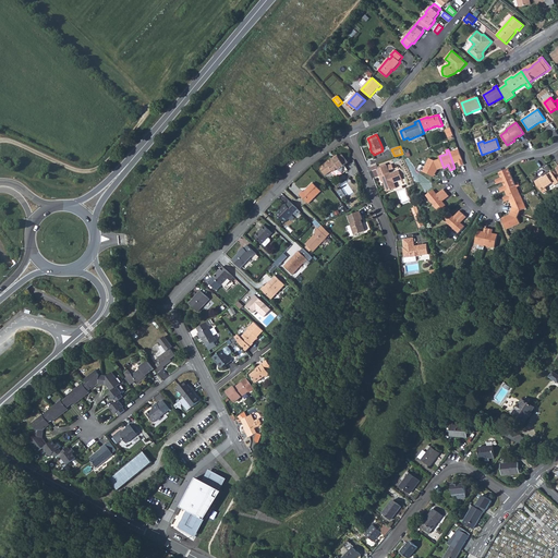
[(460,167),(464,165),(459,149),(450,152),(449,149),(448,149),(453,165),(457,162),(457,161),(458,160),(460,167)]
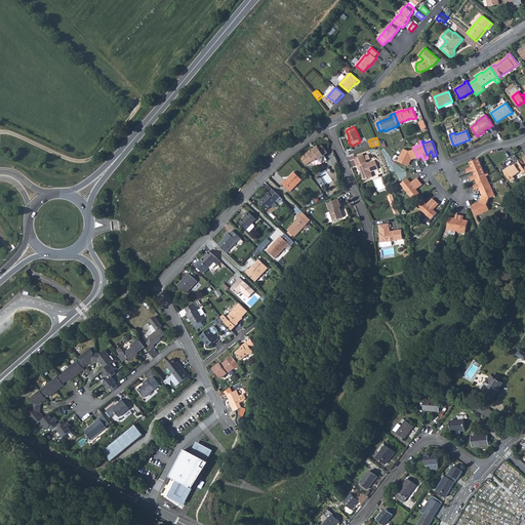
[(319,158),(320,159),(319,160),(321,165),(328,160),(325,156),(324,155),(328,153),(323,146),(319,148),(319,147),(314,150),(314,149),(308,153),(301,158),(307,165),(313,161),(315,161),(319,158)]
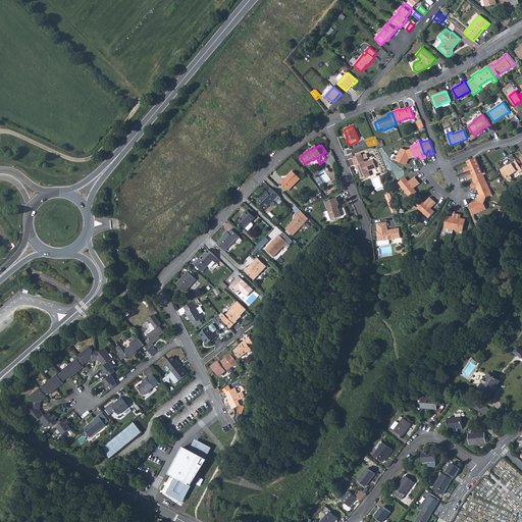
[(402,148),(397,160),(405,164),(407,160),(409,161),(410,159),(415,157),(412,149),(407,151),(402,148)]
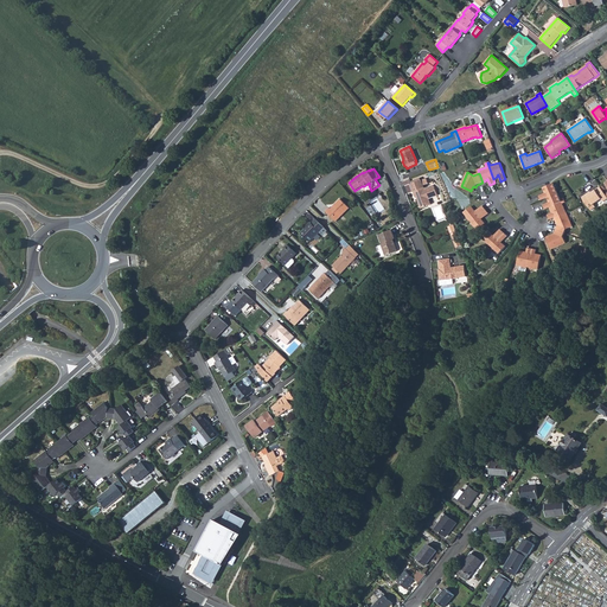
[(421,180),(410,185),(416,198),(416,197),(421,209),(432,204),(429,199),(438,196),(434,185),(425,189),(421,180)]
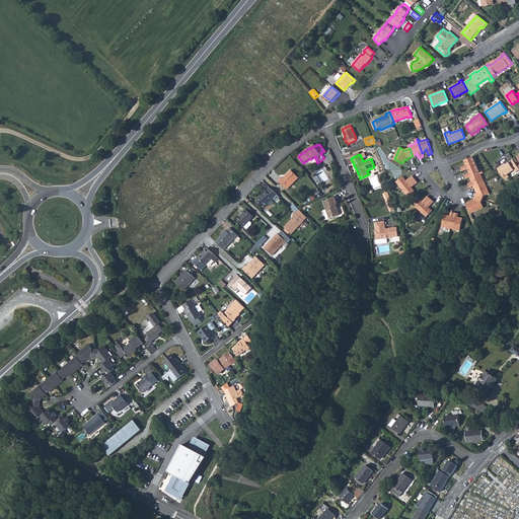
[(476,165),(473,157),(466,160),(467,162),(465,162),(466,165),(461,167),(462,171),(468,169),(476,165)]
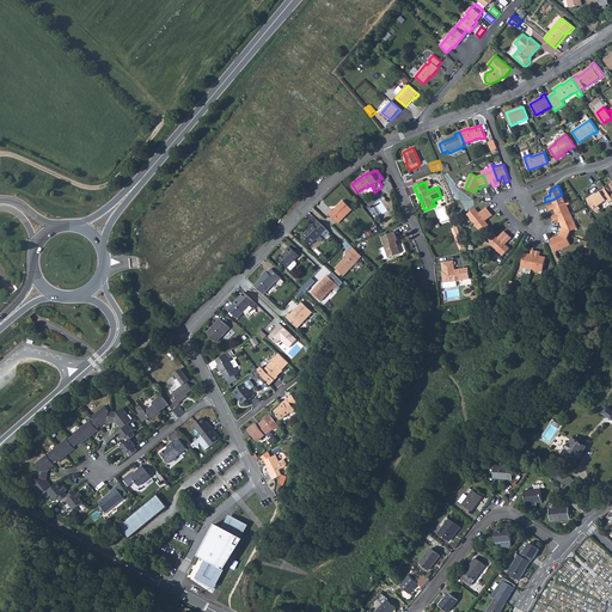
[(611,197),(610,195),(605,188),(597,195),(593,197),(592,196),(587,199),(597,212),(601,209),(599,206),(606,201),(609,203),(611,200),(611,197)]
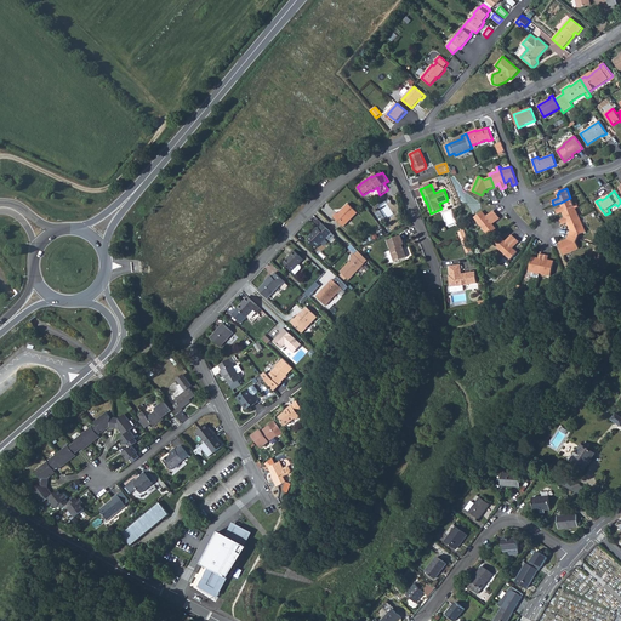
[(570,198),(560,203),(563,208),(556,210),(558,214),(562,212),(577,205),(576,203),(574,204),(570,198)]
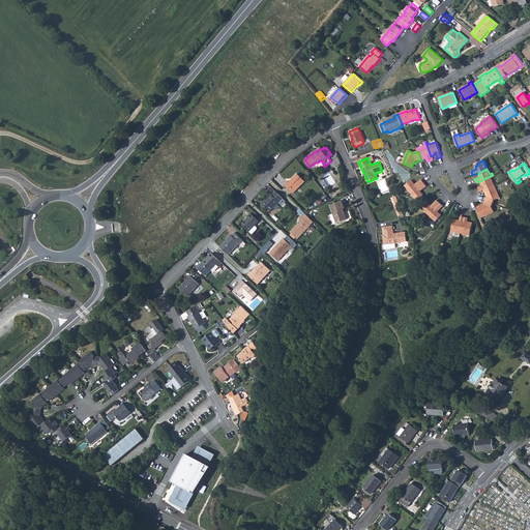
[(285,184),(294,194),(305,181),(297,174),(289,182),(288,181),(285,184)]
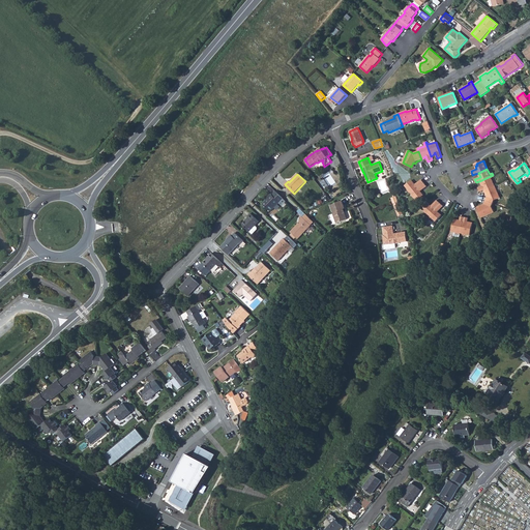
[(479,192),(483,189),(486,189),(494,185),(491,178),(494,177),(493,175),(479,181),(481,184),(483,183),(483,185),(478,187),(479,192)]
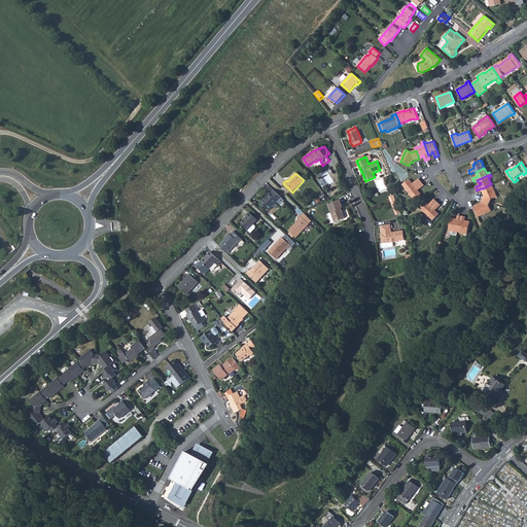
[(414,183),(410,179),(403,185),(410,192),(422,182),(419,179),(414,183)]
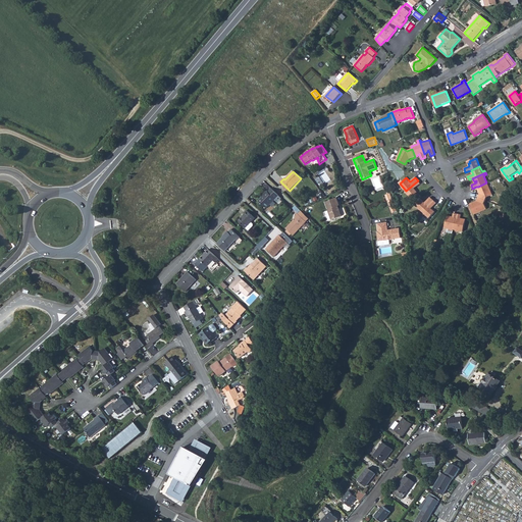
[(406,191),(412,198),(418,193),(415,189),(421,184),(418,180),(406,191)]
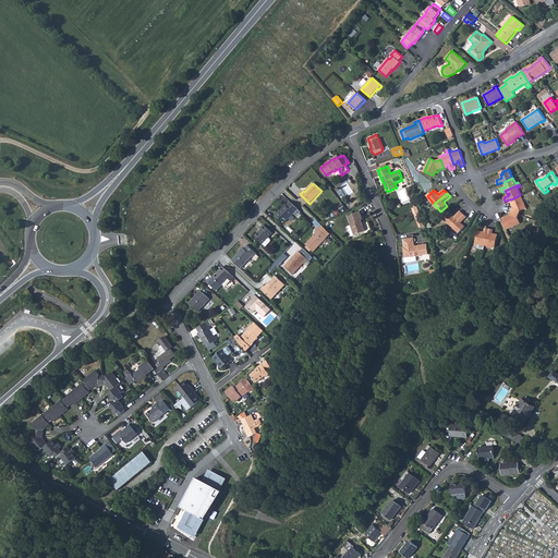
[(520,215),(520,214),(521,210),(526,208),(520,195),(511,199),(513,204),(511,205),(512,207),(511,211),(520,215)]
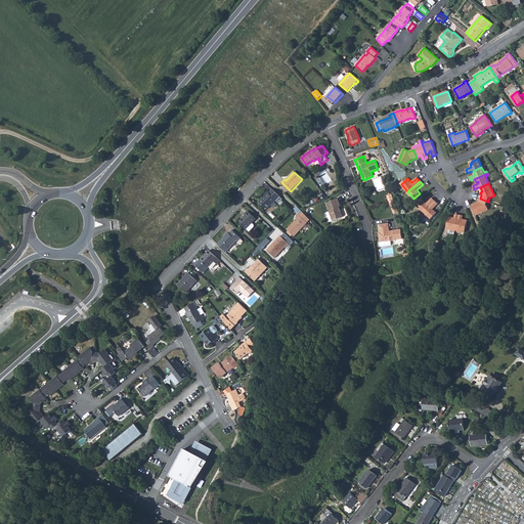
[(282,200),(280,197),(272,189),(269,192),(268,191),(265,195),(260,202),(267,209),(276,201),(278,204),(282,200)]
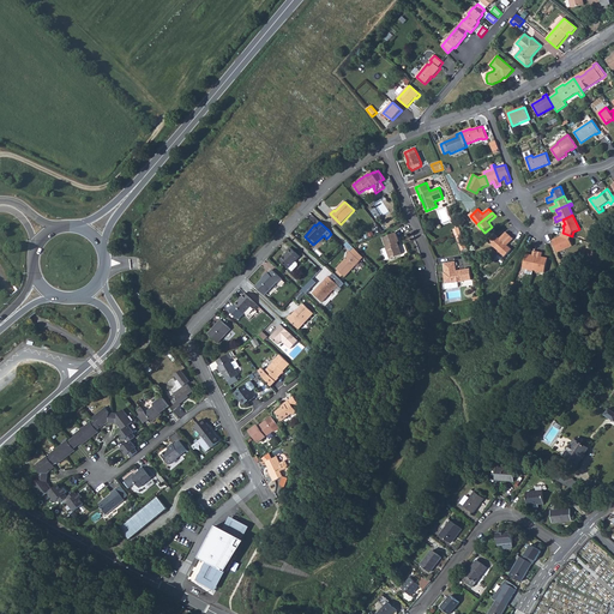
[(498,250),(510,235),(506,232),(500,239),(497,234),(489,242),(498,250)]
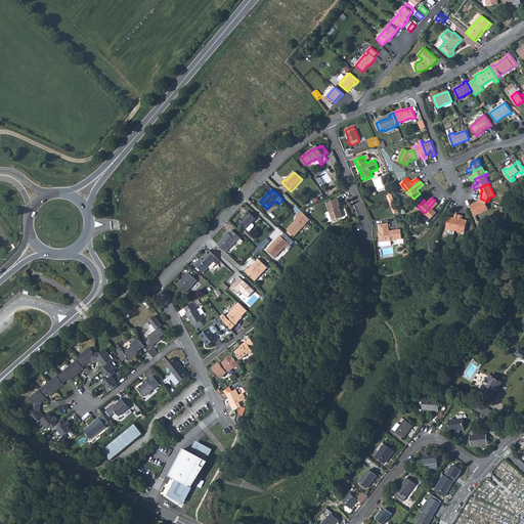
[(340,207),(341,207),(338,199),(328,203),(331,211),(330,211),(334,221),(343,217),(343,216),(342,212),(340,212),(339,210),(341,209),(340,207)]
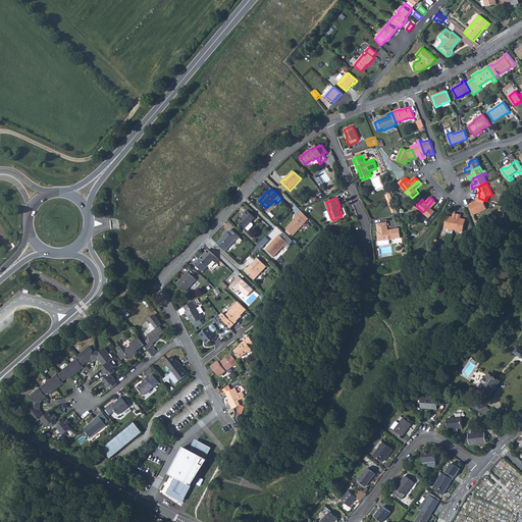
[(471,206),(474,215),(487,209),(484,204),(486,201),(478,198),(476,201),(477,203),(471,206)]
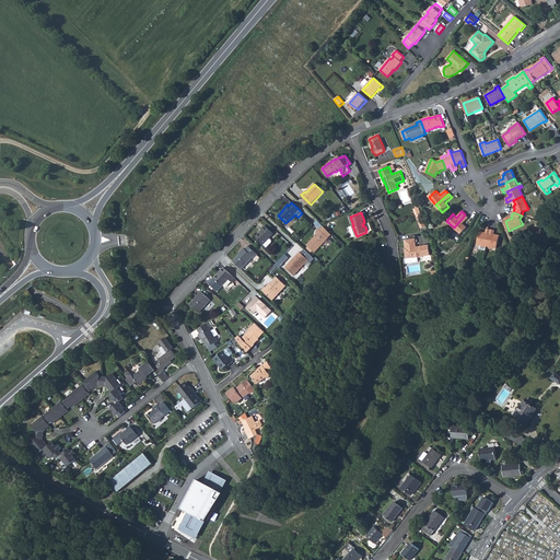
[(421,213),(416,214),(421,229),(426,226),(421,213)]
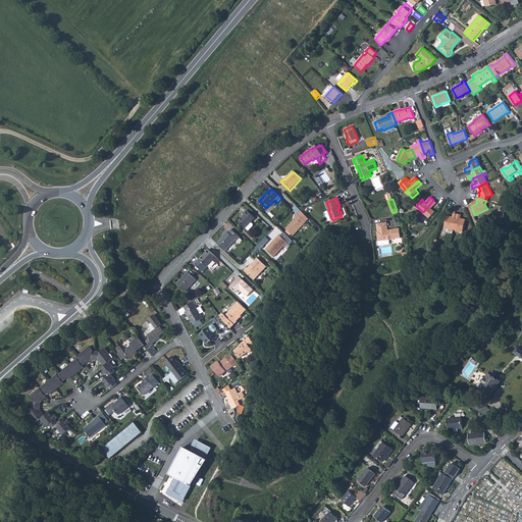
[(436,203),(433,200),(423,212),(430,218),(435,212),(431,208),(436,203)]
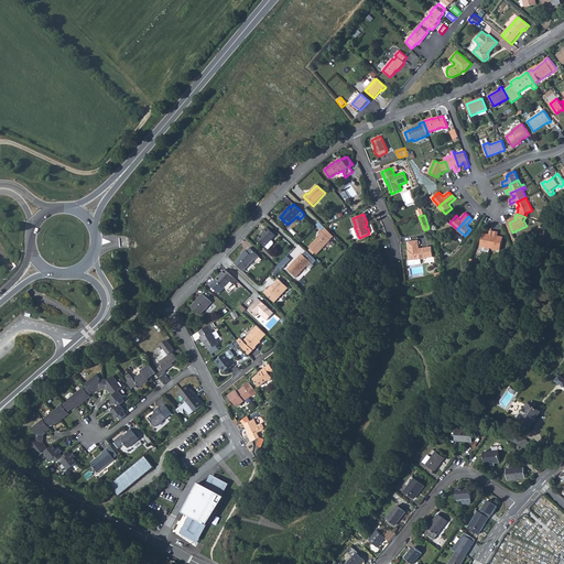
[(556,216),(552,220),(556,225),(561,220),(556,216)]
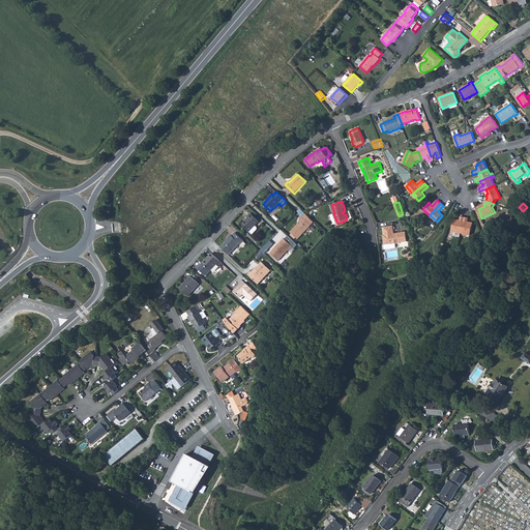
[(249,232),(256,226),(259,222),(251,213),(247,216),(248,217),(242,225),(249,232)]
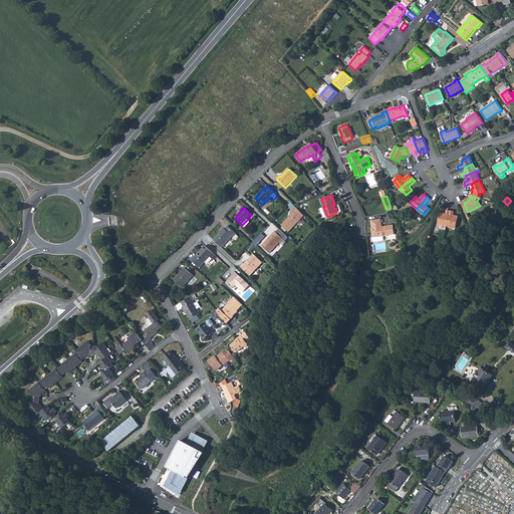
[(304,215),(296,208),(293,211),(290,214),(291,215),(282,225),(283,226),(282,228),(286,232),(287,230),(289,232),(302,219),(301,218),(304,215)]
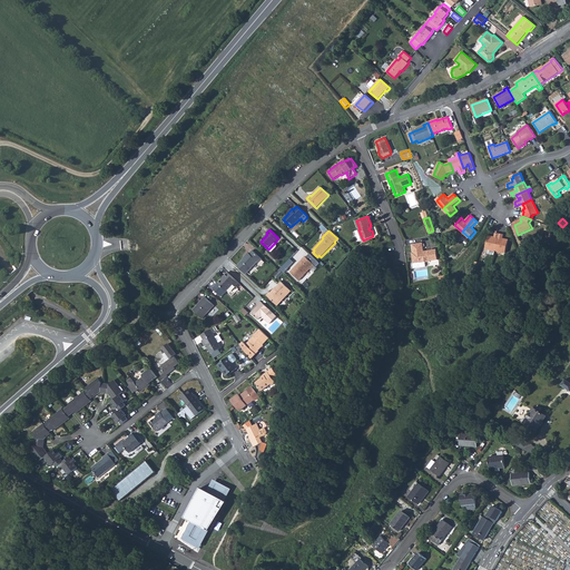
[(497,251),(500,234),(495,233),(494,239),(493,238),(493,236),(489,236),(487,249),(489,249),(495,251),(497,251)]
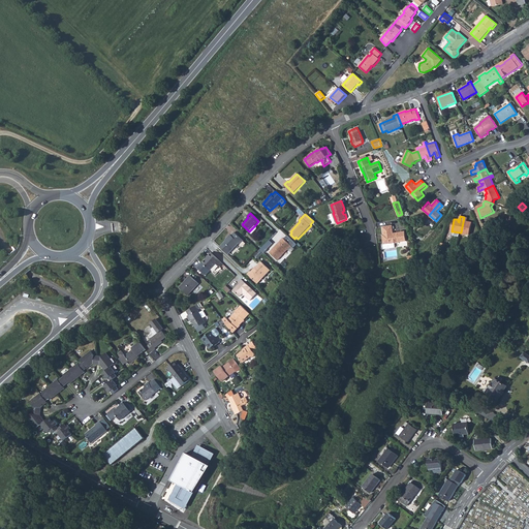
[(468,218),(464,217),(461,232),(470,235),(472,222),(468,221),(468,223),(466,223),(468,218)]
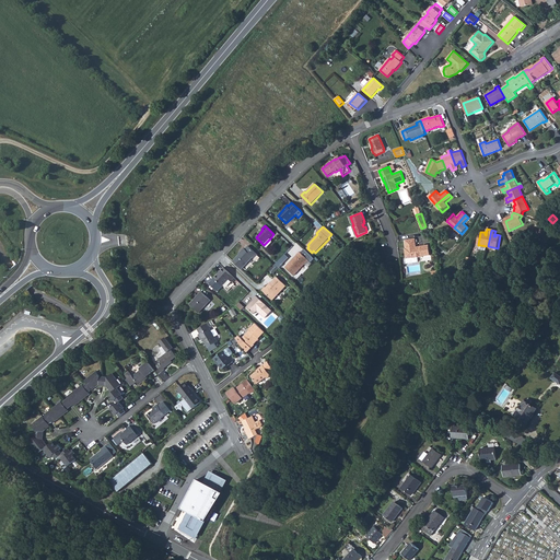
[(417,247),(415,238),(405,240),(407,253),(405,253),(407,264),(418,261),(418,257),(422,257),(422,256),(430,255),(429,245),(417,247)]
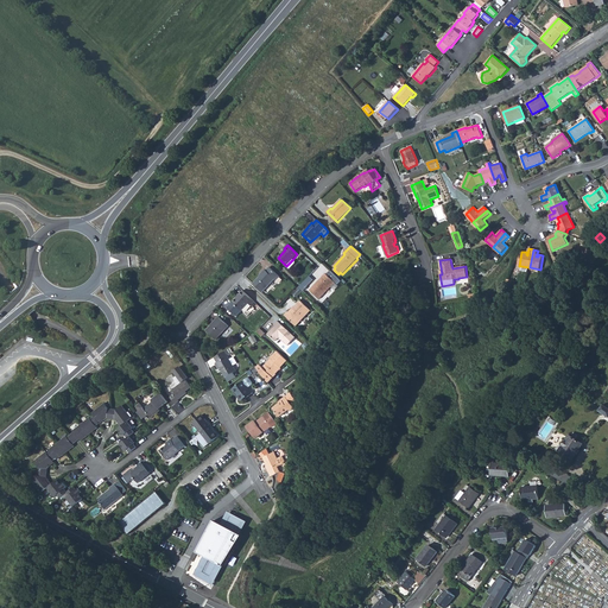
[(253,284),(263,292),(276,279),(277,280),(280,277),(270,267),(266,271),(266,270),(261,274),(263,276),(253,284)]
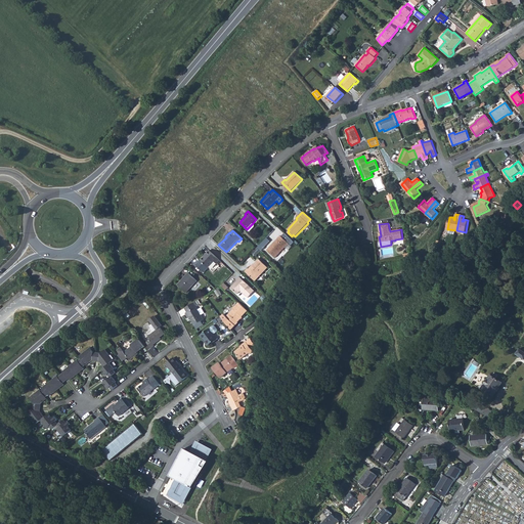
[(286,247),(289,244),(280,235),(277,239),(278,241),(272,247),(271,246),(267,250),(275,258),(279,253),(285,247),(286,247)]
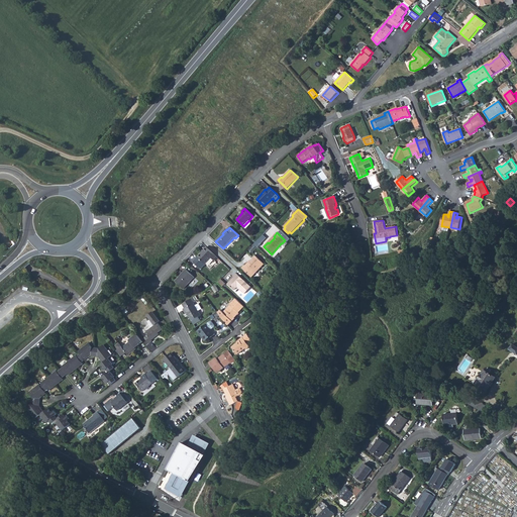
[(253,252),(269,237),(265,234),(250,249),(253,252)]
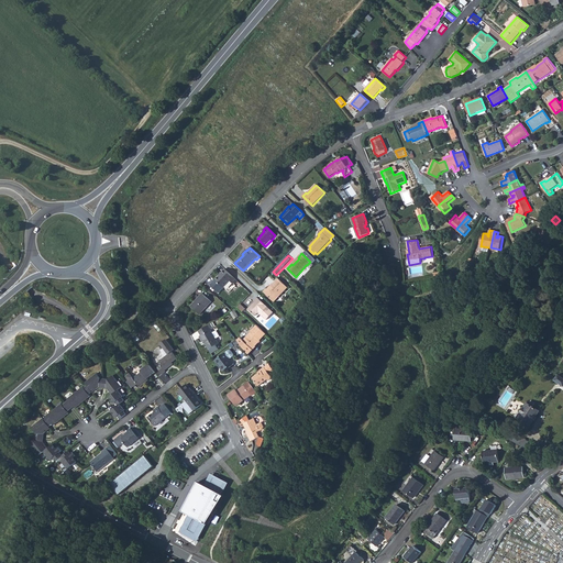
[(235,279),(225,269),(222,273),(216,280),(224,287),(231,280),(233,283),(235,279)]
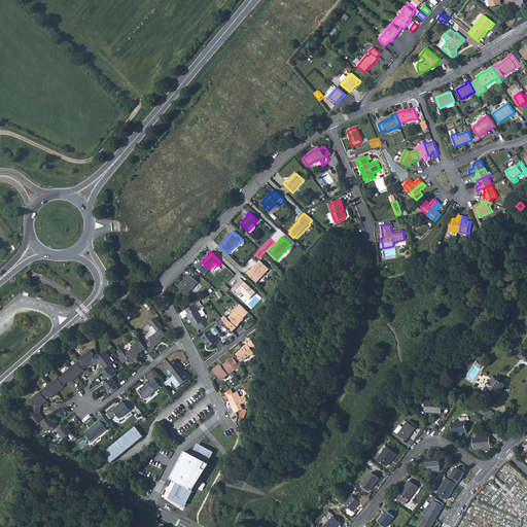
[(247,274),(257,282),(270,269),(261,260),(251,271),(250,270),(247,274)]
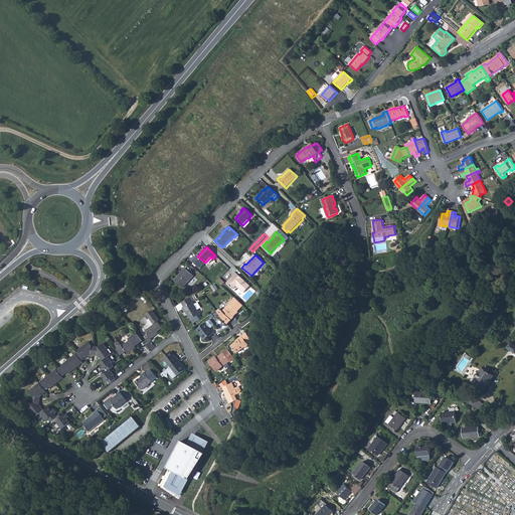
[(183,272),(175,280),(183,288),(194,276),(185,269),(182,272),(183,272)]
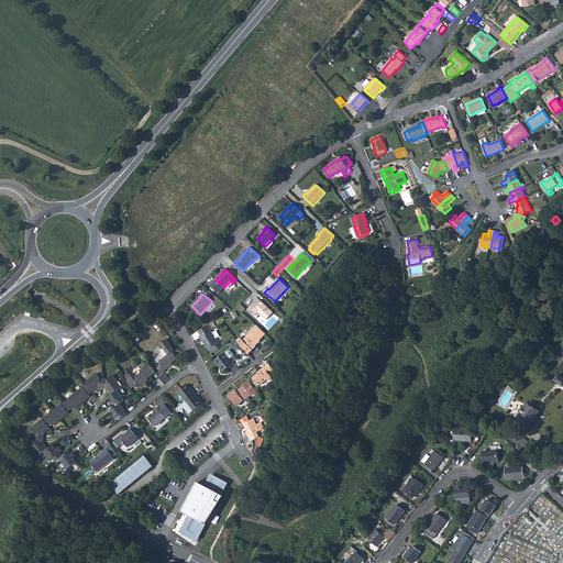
[(274,312),(257,297),(254,300),(255,301),(247,309),(255,316),(258,312),(267,320),(274,312)]
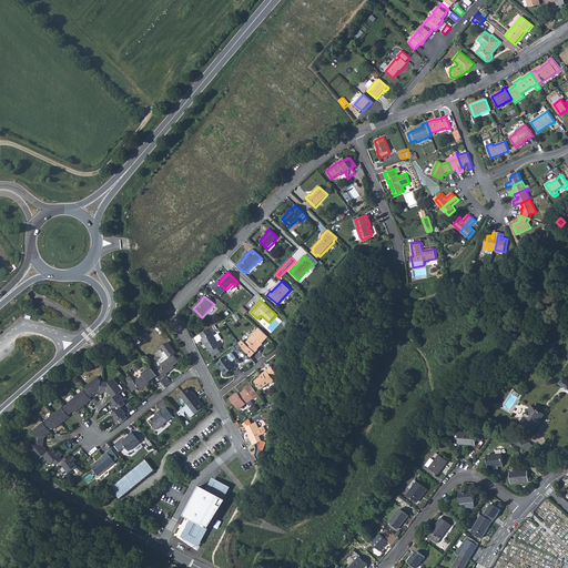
[(215,330),(213,326),(201,334),(203,338),(211,353),(212,352),(219,348),(221,346),(219,342),(215,335),(213,332),(215,330)]
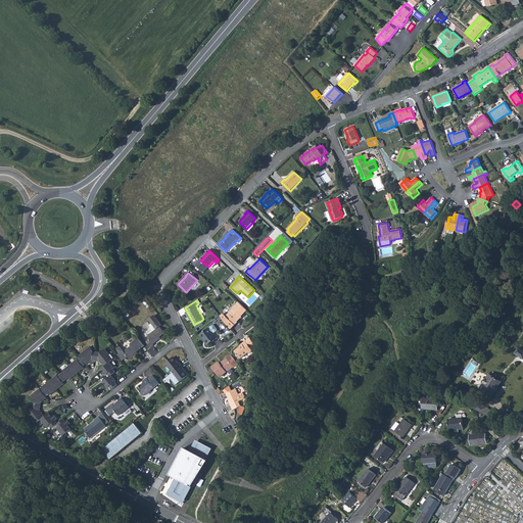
[(221,317),(231,329),(238,322),(237,322),(242,317),(241,316),(247,310),(239,302),(233,308),(234,308),(227,316),(224,314),(221,317)]
